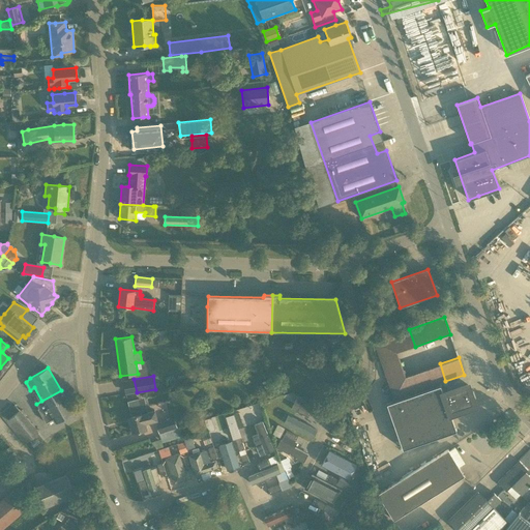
[(441,385),(438,386),(386,404),(403,449),(457,431),(450,414),(474,405),(468,385),(443,393),(441,385)]
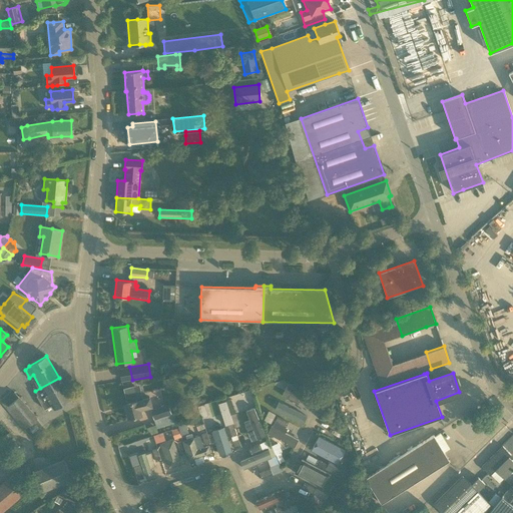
[(35,391),(38,395),(36,396),(44,410),(52,406),(54,410),(63,405),(71,400),(59,378),(35,391)]
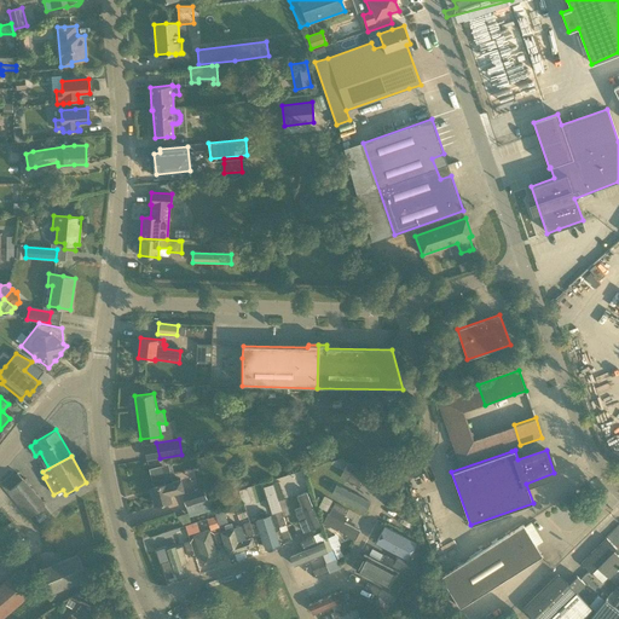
[(347,463),(343,472),(350,475),(363,481),(368,473),(347,463)]
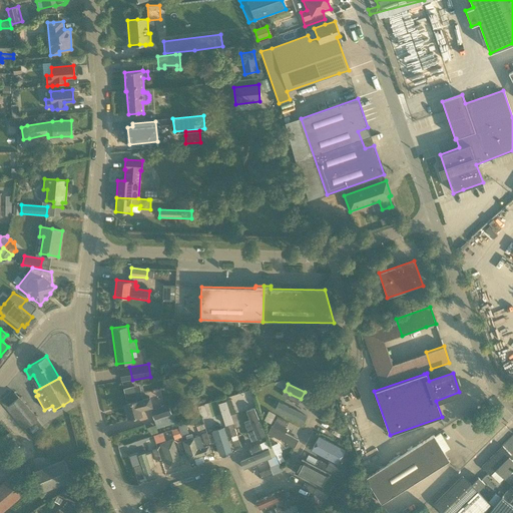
[(135,386),(123,389),(127,403),(124,404),(127,419),(137,417),(142,416),(140,410),(152,407),(150,397),(138,400),(135,386)]
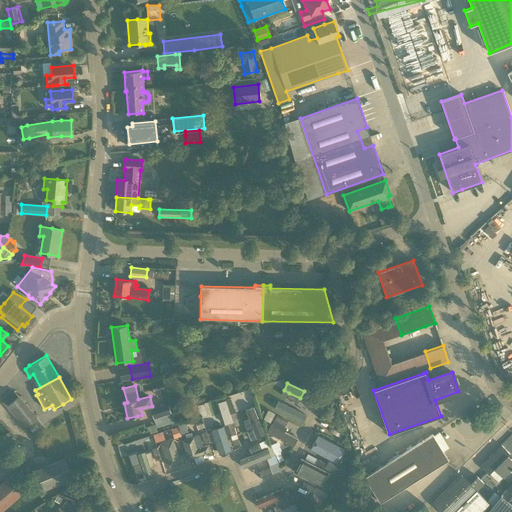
[(284,390),(281,395),(286,398),(287,398),(289,393),(284,390)]
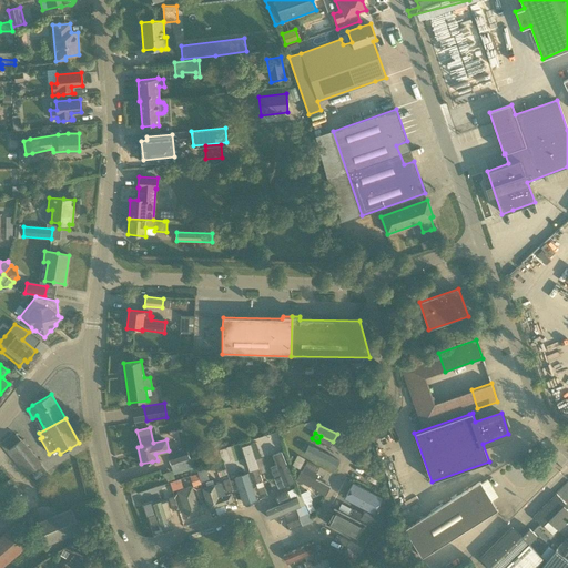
[(2,446),(14,460),(29,448),(16,434),(2,446)]
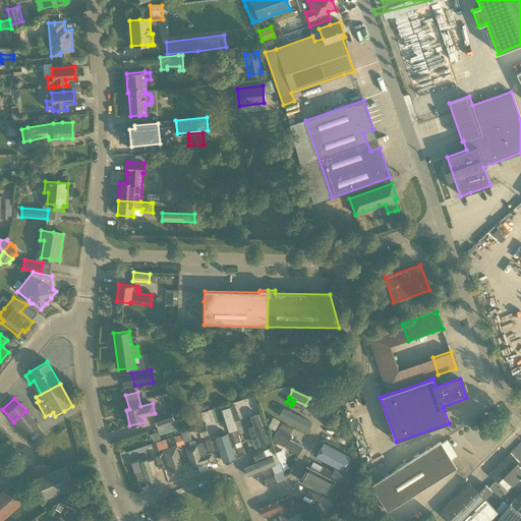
[(292,405),(302,410),(305,405),(294,400),(292,405)]
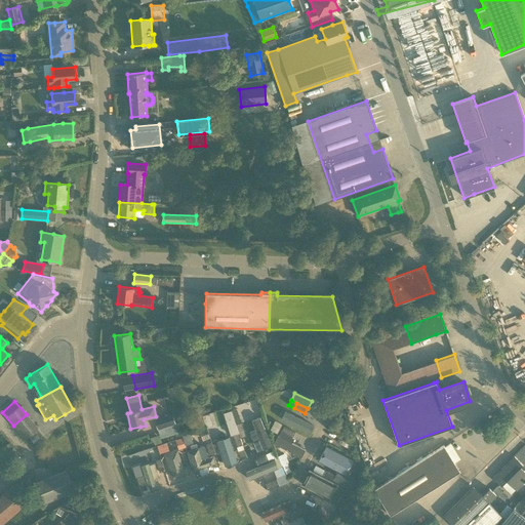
[(285,409),(281,418),(309,433),(314,423),(285,409)]
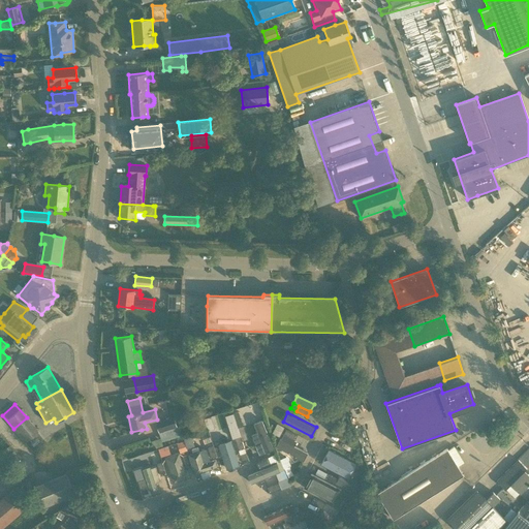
[(232,413),(225,416),(227,423),(235,421),(232,413)]
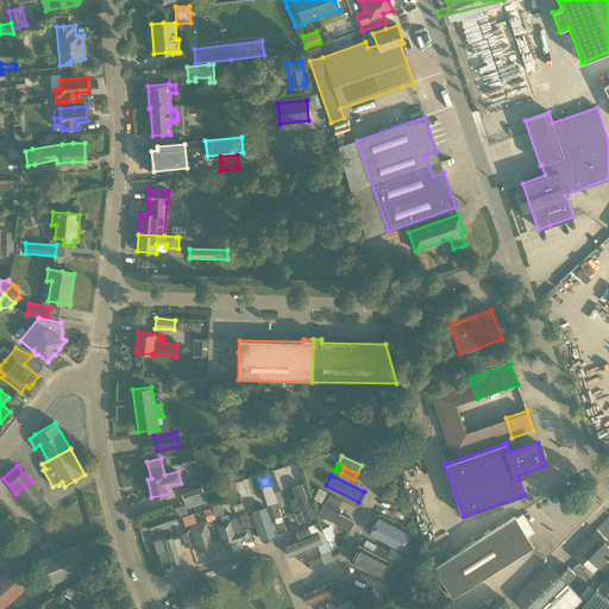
[(183,497),(203,491),(200,479),(180,487),(183,497)]
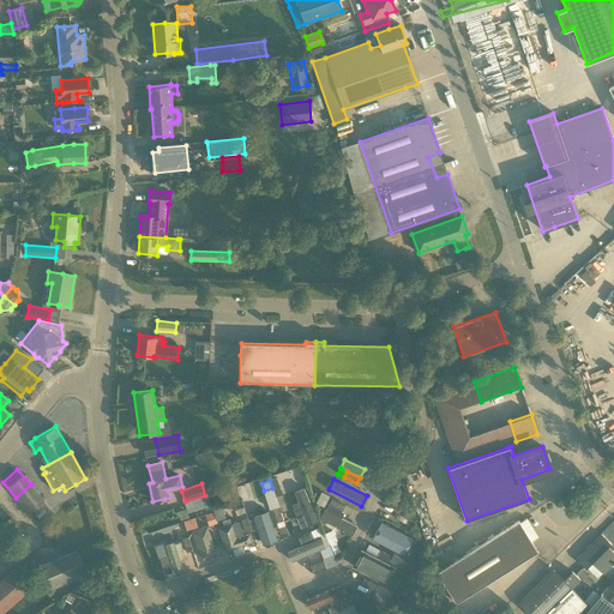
[(44,501),(31,485),(16,498),(29,513),(44,501)]
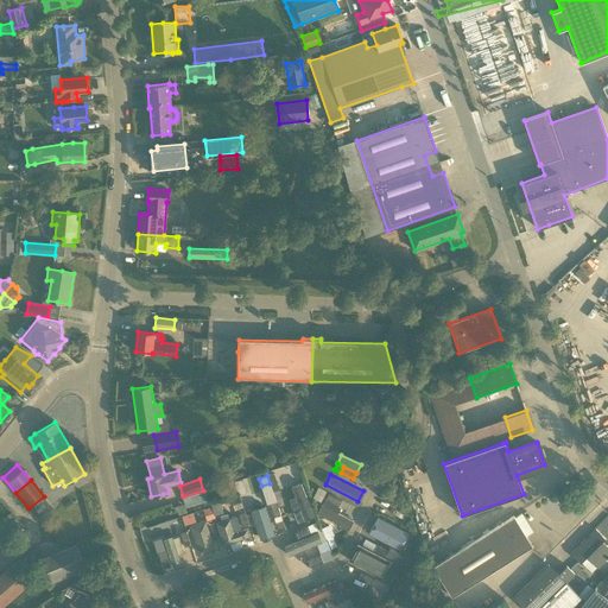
[(297,498),(289,501),(293,512),(302,508),(306,519),(306,520),(315,517),(301,485),(293,488),(297,498)]
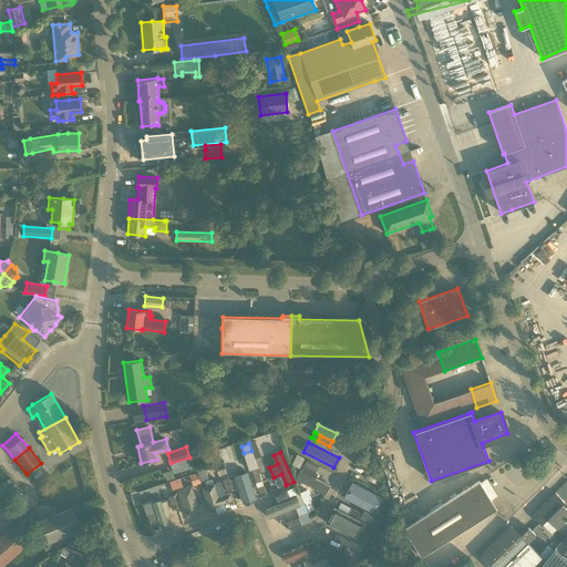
[(299,468),(305,459),(298,454),(292,464),(299,468)]
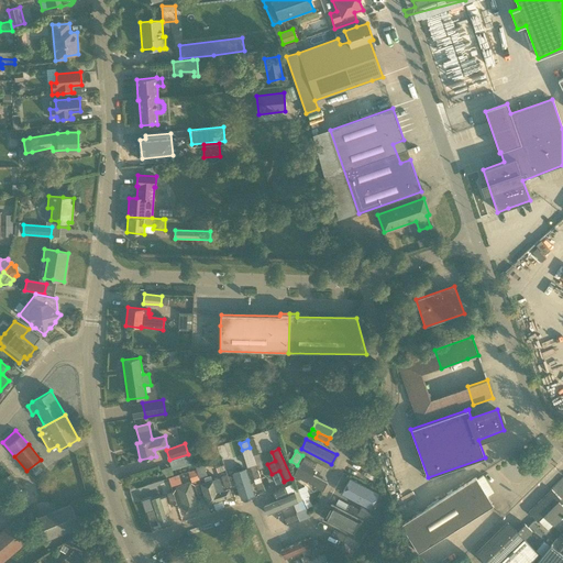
[(253,456),(245,459),(247,467),(250,466),(255,464),(253,456)]
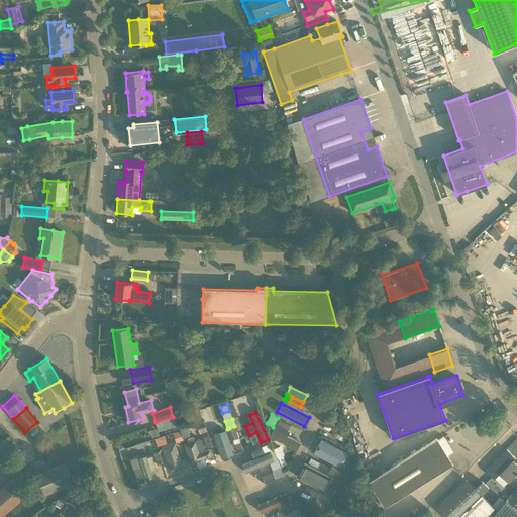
[(290,426),(280,420),(277,425),(288,430),(290,426)]
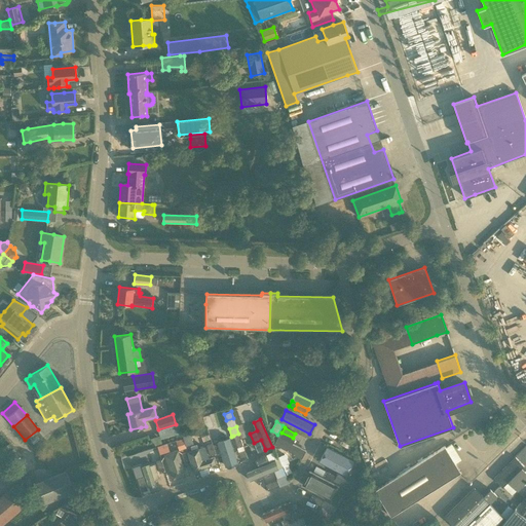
[(200,431),(203,442),(211,439),(207,428),(200,431)]
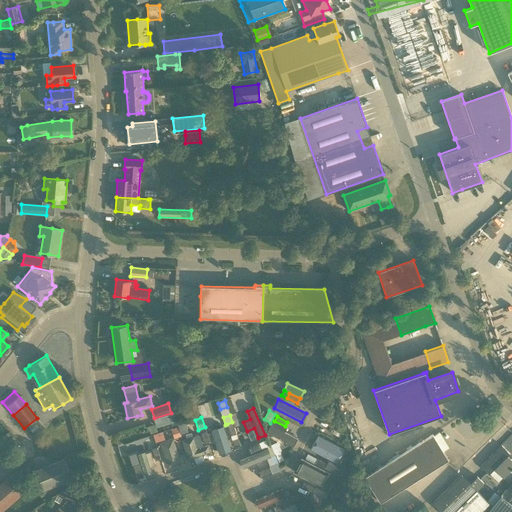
[(285,427),(273,421),(272,422),(271,425),(269,425),(265,432),(292,447),(296,439),(283,432),(285,427)]
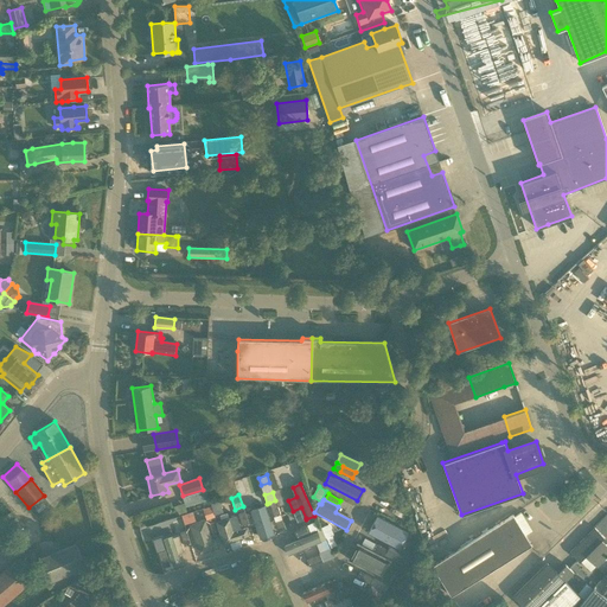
[(211,504),(215,515),(223,511),(219,500),(211,504)]
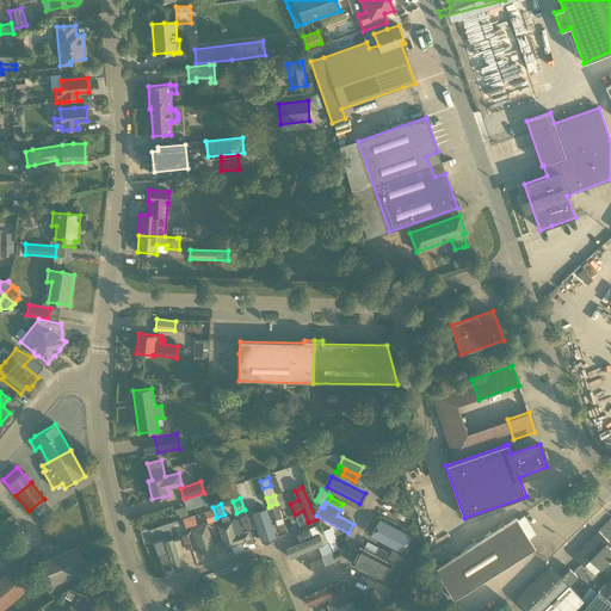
[(271,506),(271,507),(276,520),(282,518),(279,511),(277,505),(277,504),(271,506)]
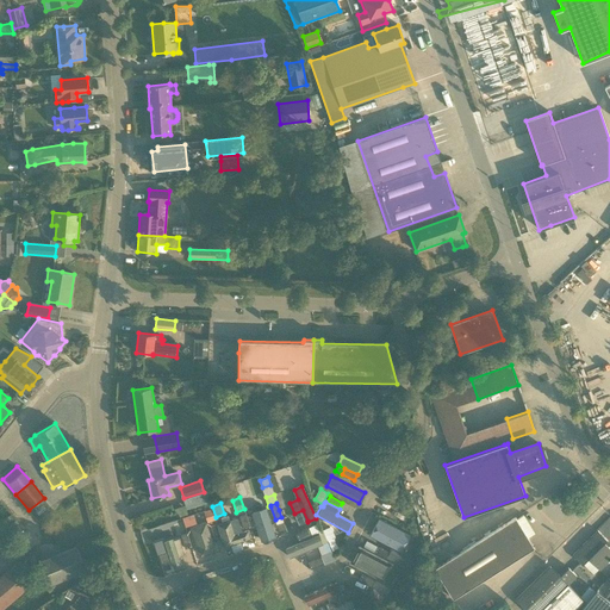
[(210,523),(210,526),(217,523),(212,509),(204,511),(207,523),(210,523)]
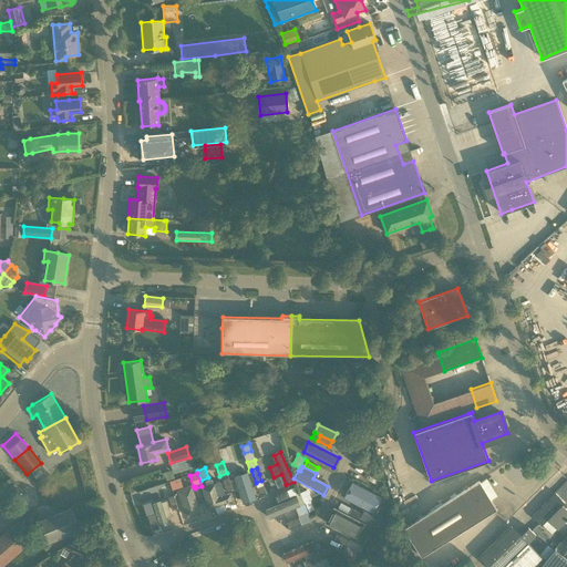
[(247,473),(235,477),(244,504),(256,500),(247,473)]
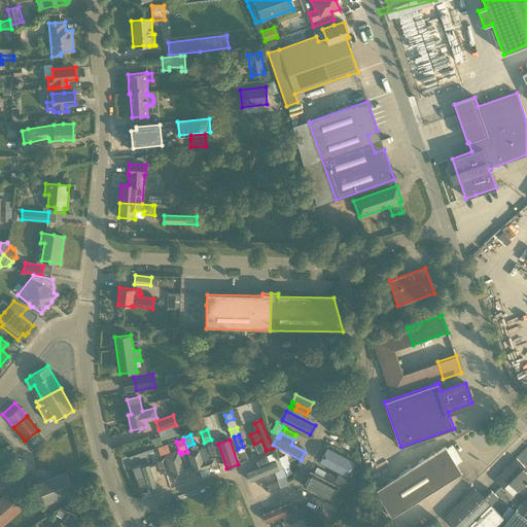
[(216,456),(212,444),(207,446),(211,457),(216,456)]
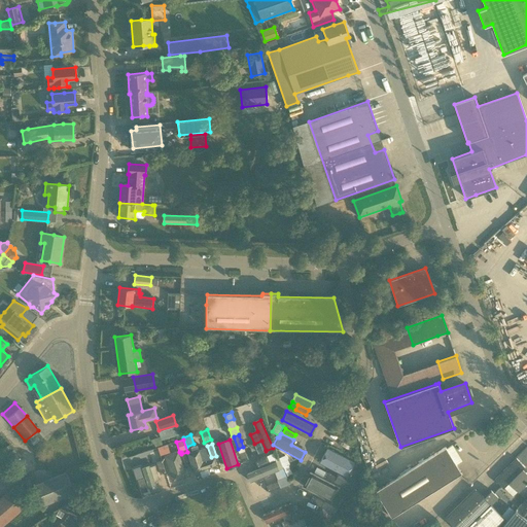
[(0,453),(6,461),(16,453),(10,445),(0,453)]
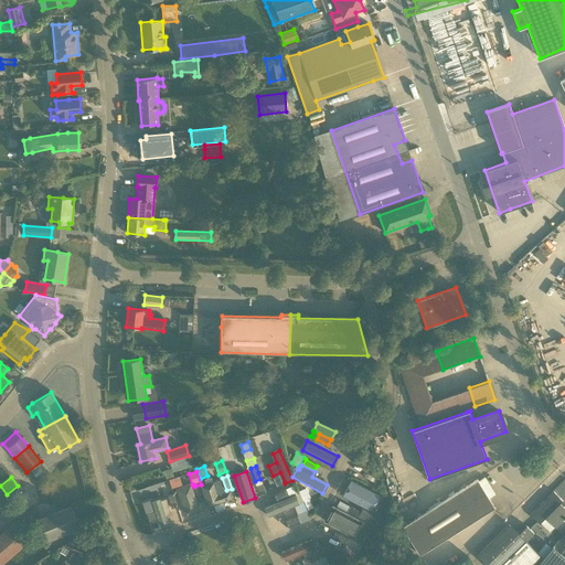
[(180,477),(169,480),(172,488),(182,484),(180,477)]
